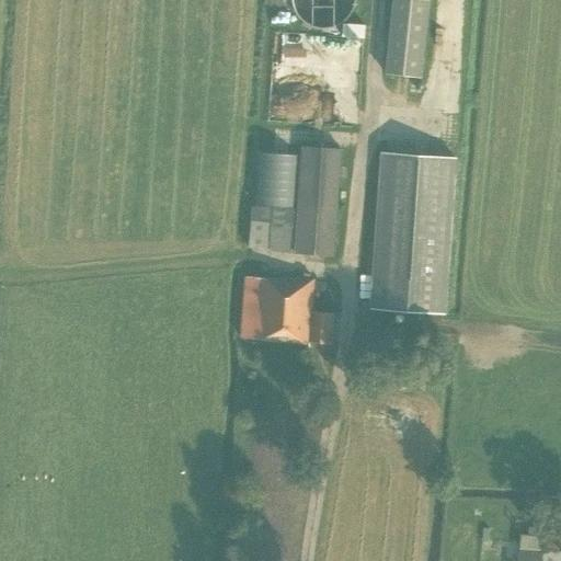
[(431,0),(393,0),(387,75),(423,78),(431,0)]
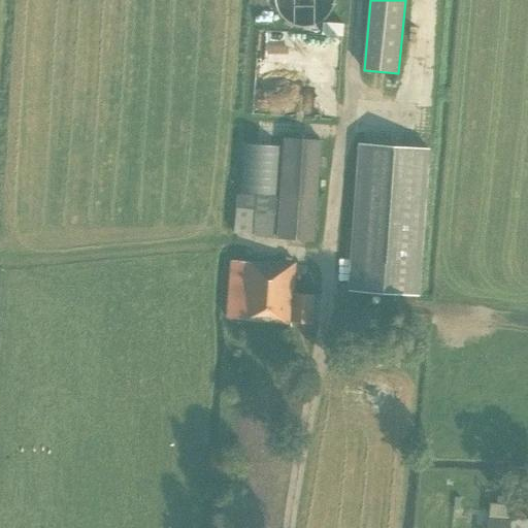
[(279,129),(246,127),(245,144),(251,145),(248,178),(239,178),(236,233),(253,234),(253,236),(274,238),(276,215),(257,212),(258,201),(268,201),(271,145),(278,145),(279,129)]
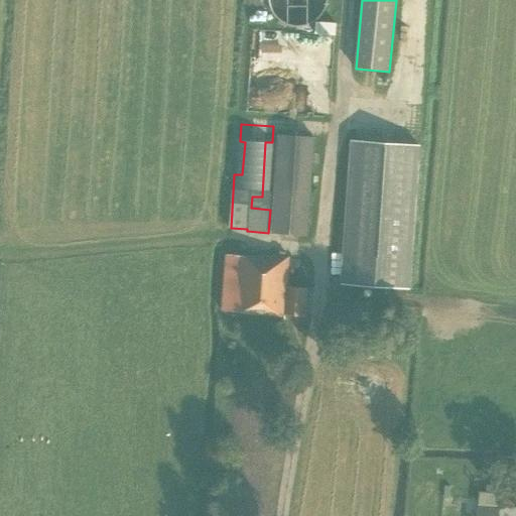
[(306,234),(313,137),(279,134),(272,232),(306,234)]
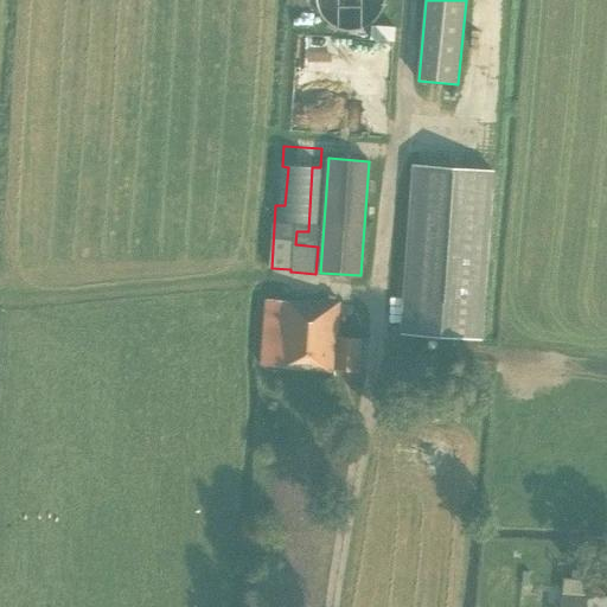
[(414,165),(402,332),(479,338),(492,171),(414,165)]
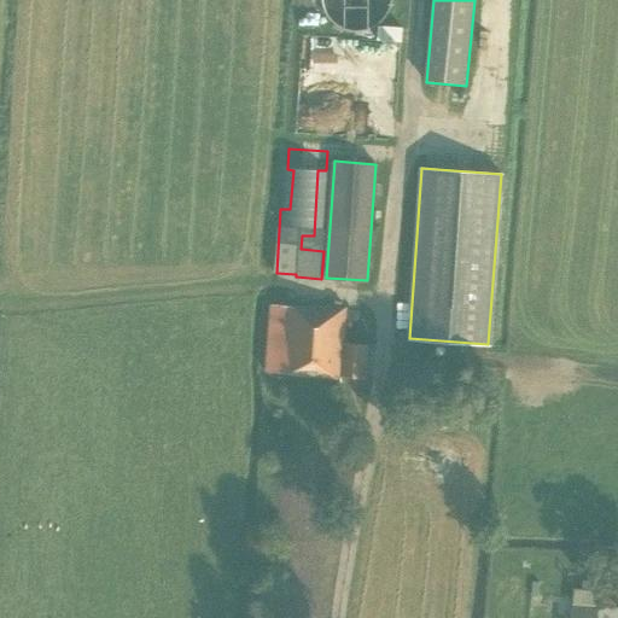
[(307,303),(307,305),(295,304),(295,307),(272,305),(268,371),(340,375),(367,377),(368,344),(344,343),(345,305),(328,304),(307,303)]
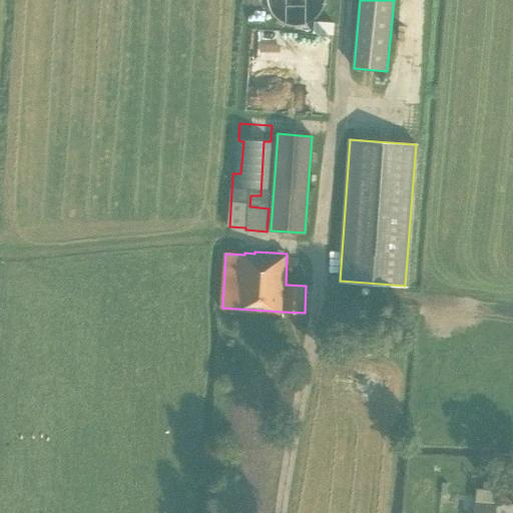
[(497,512),(498,503),(476,502),(475,512),(497,512)]
